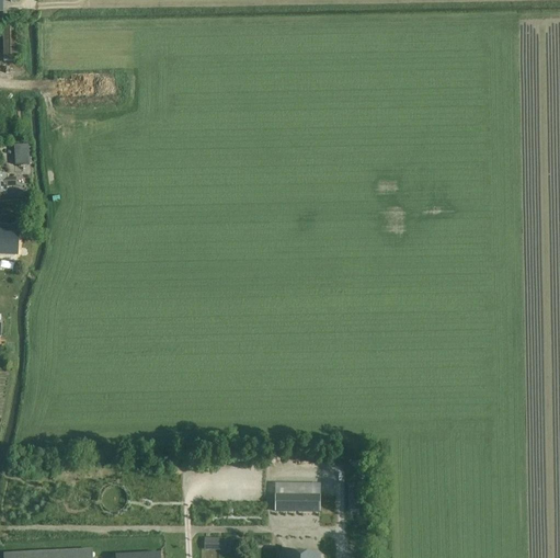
[(15,24),(2,25),(3,58),(16,58),(15,24)]
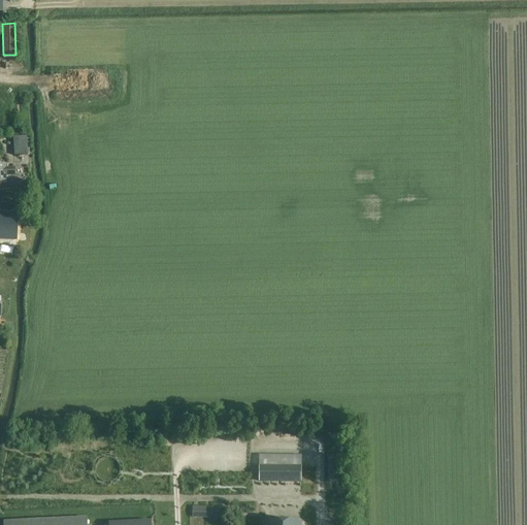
[(25,132),(12,133),(13,152),(26,151),(25,132)]
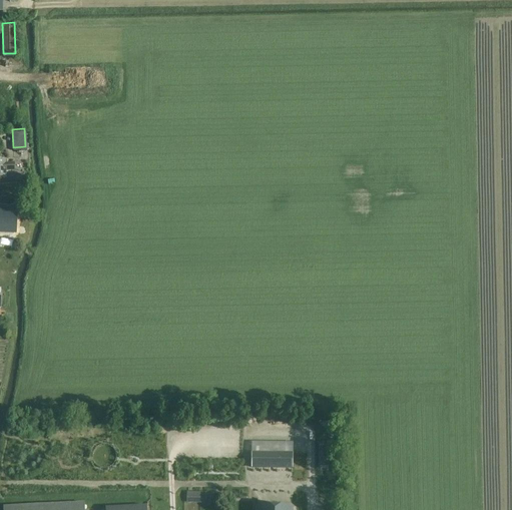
[(0,174),(5,174),(5,169),(14,168),(13,161),(5,161),(5,158),(0,157),(0,174)]
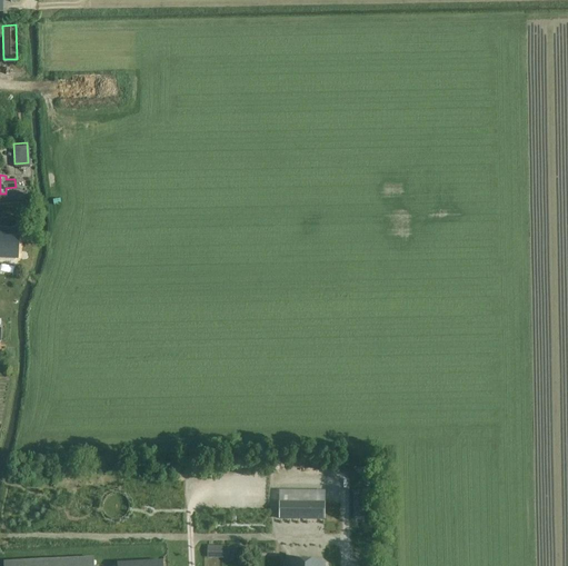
[(9,241),(0,241),(0,264),(10,264),(9,241)]
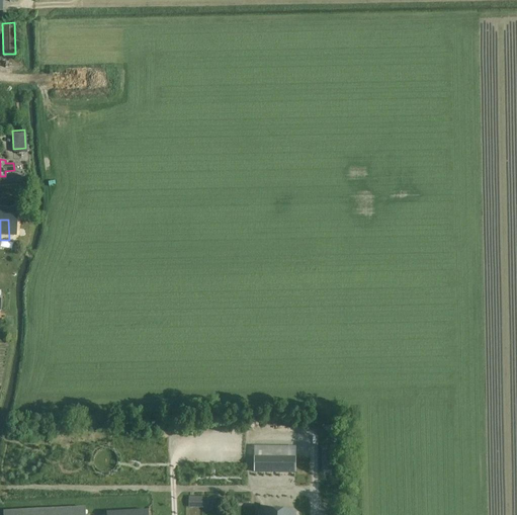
[(329,445),(321,446),(322,467),(329,467),(329,445)]
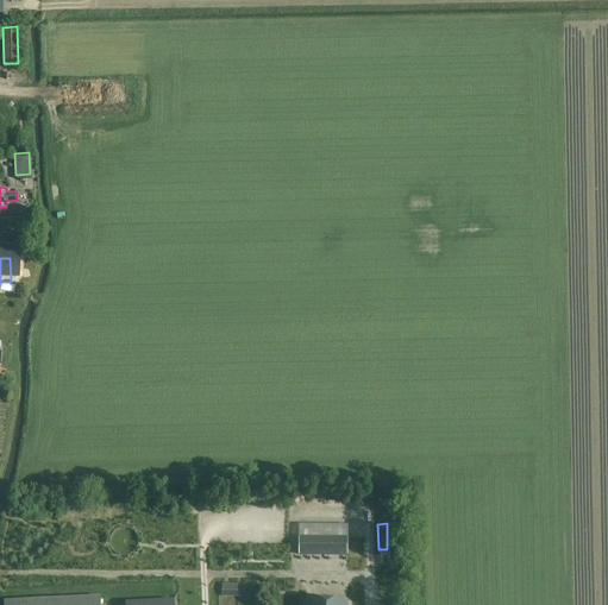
[(346,534),(298,534),(298,550),(346,550),(346,534)]
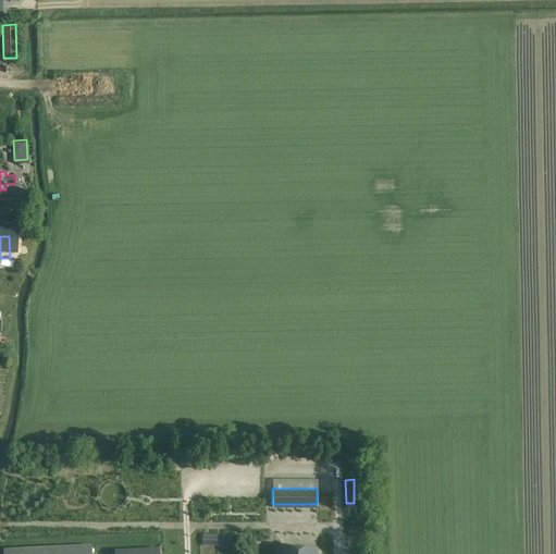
[(90,553),(90,544),(3,549),(2,553),(90,553)]
